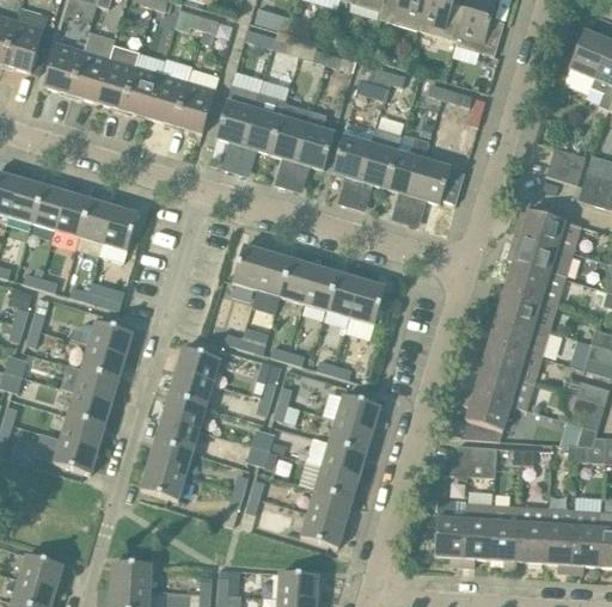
[(154,0),(153,6),(165,10),(167,0),(154,0)]
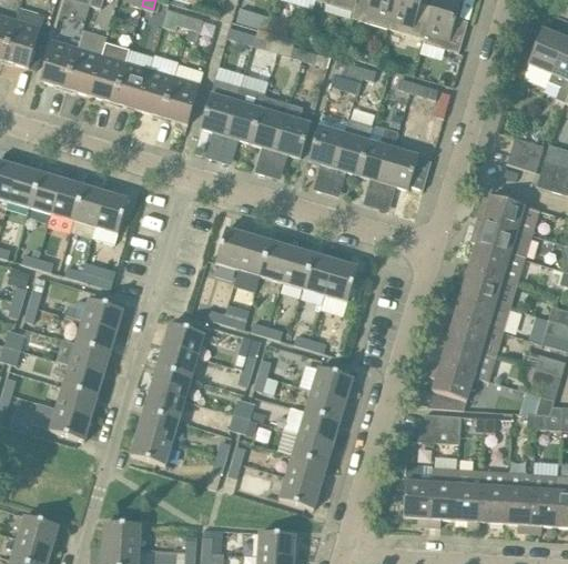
[(320,0),(352,9),(355,0),(320,0)]
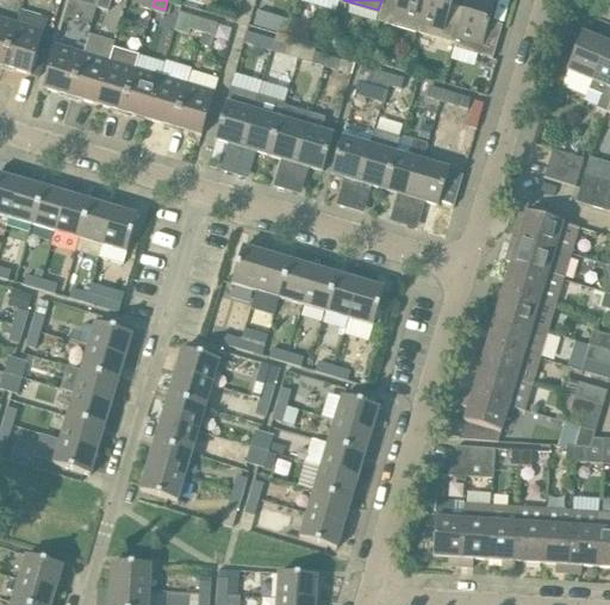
[(381,0),(378,10),(375,17),(416,29),(424,0),(381,0)]
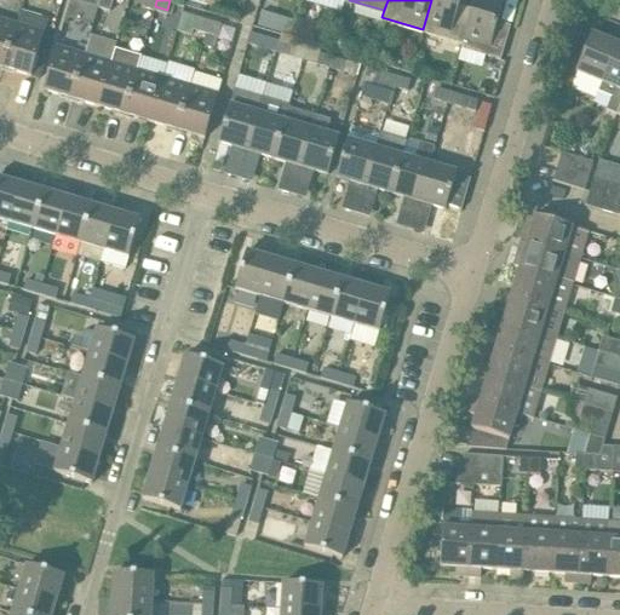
[(431,0),(423,29),(461,40),(463,41),(471,13),(470,13),(474,0),(470,12),(457,9),(458,0),(431,0)]
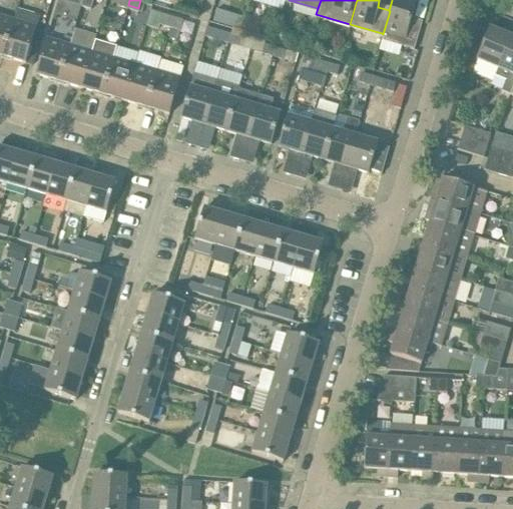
[(383,34),(382,33),(381,37),(414,46),(421,24),(410,20),(415,0),(392,0),(389,11),(390,11),(383,34)]
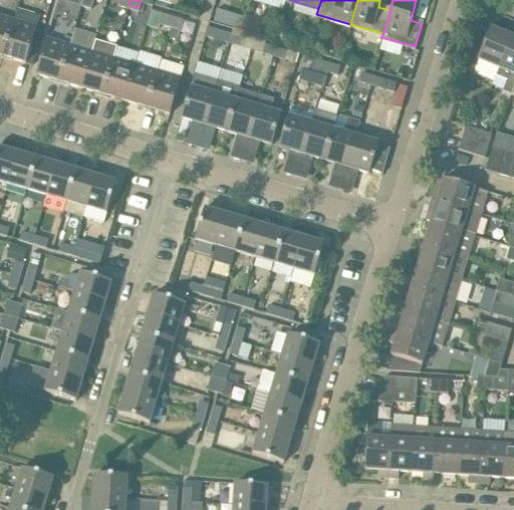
[(213,18),(227,22),(230,10),(217,6),(213,18)]
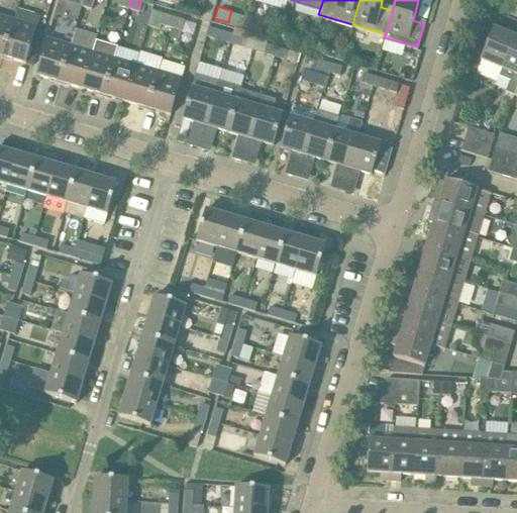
[(152,8),(147,23),(160,26),(162,21),(172,24),(175,14),(152,8)]
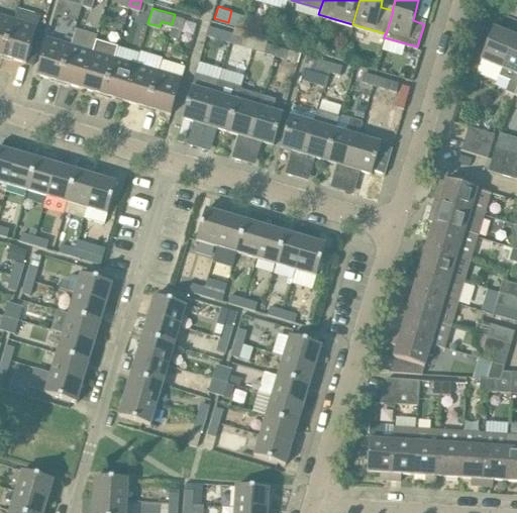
[(13,17),(0,12),(0,53),(2,54),(13,17)]
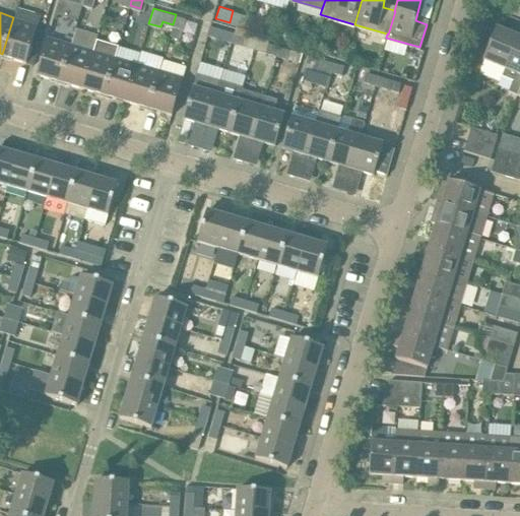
[(176,14),(173,24),(194,31),(198,20),(176,14)]
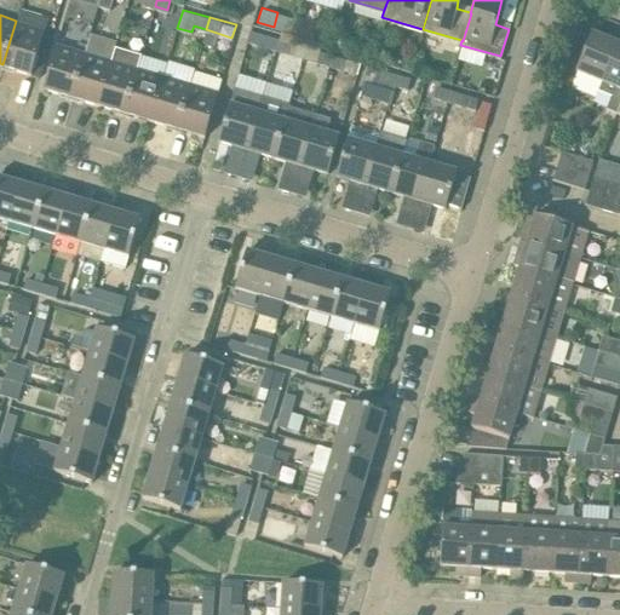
[(44,28),(16,21),(3,64),(30,73),(44,28)]
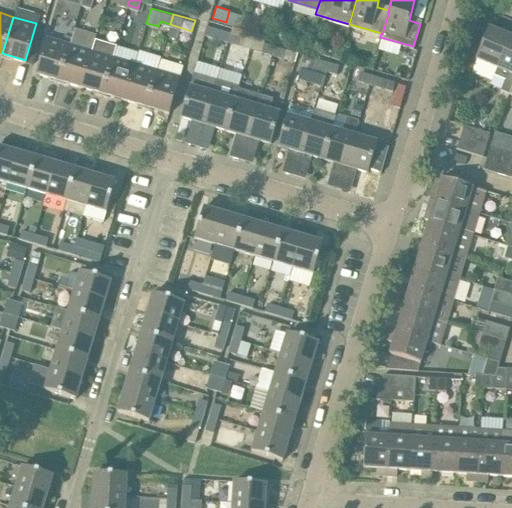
[(227,40),(230,31),(207,24),(204,33),(227,40)]
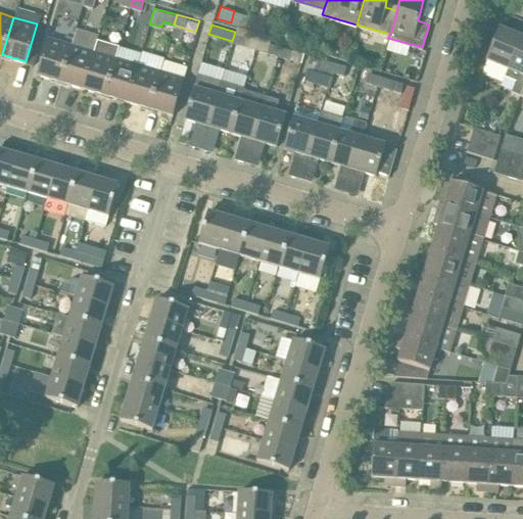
[(486,58),(508,66),(521,35),(500,26),(490,47),(479,43),(472,66),(481,69),(486,58)]
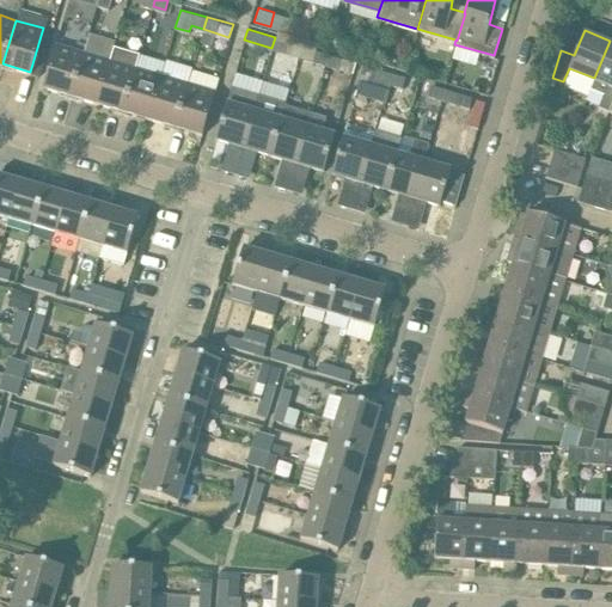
[(89,31),(83,50),(71,93),(96,102),(114,44),(115,40),(89,31)]
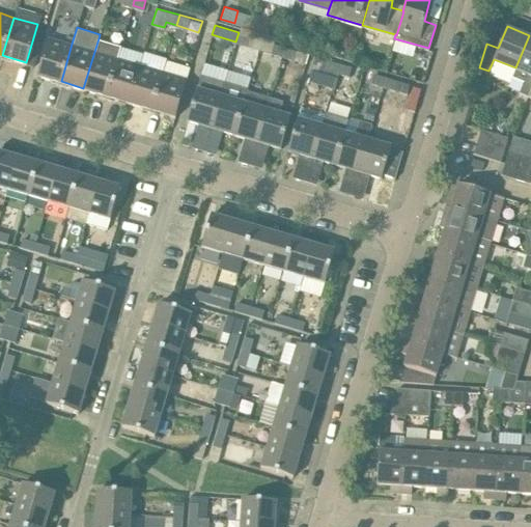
[(250,36),(239,32),(235,42),(248,45),(250,36)]
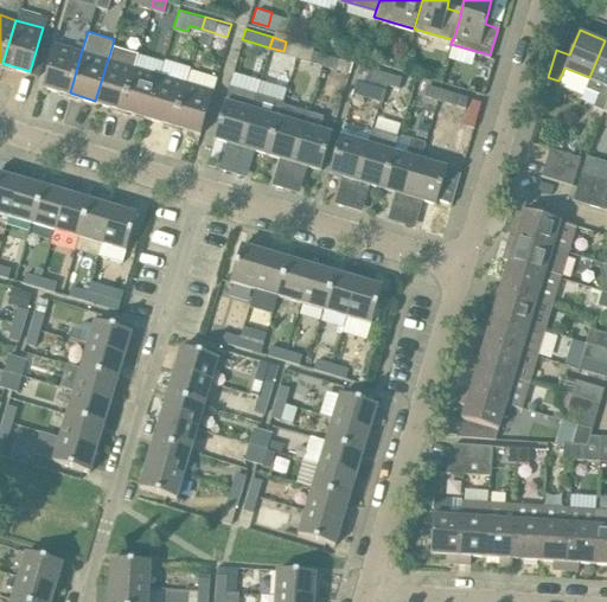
[(606,100),(606,40),(605,40),(589,77),(586,85),(599,91),(594,104),(604,108),(606,100)]
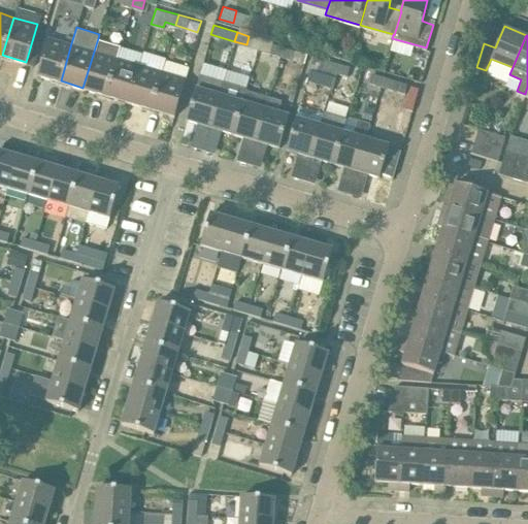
[(37,74),(61,80),(71,43),(48,36),(37,74)]
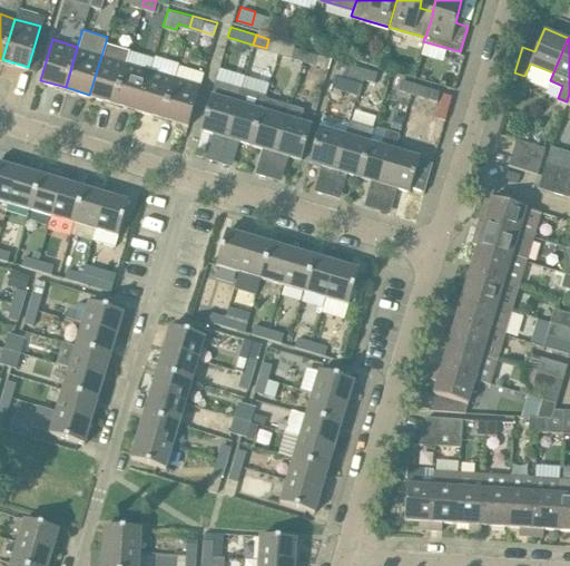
[(114,101),(126,61),(129,48),(106,41),(89,95),(114,101)]
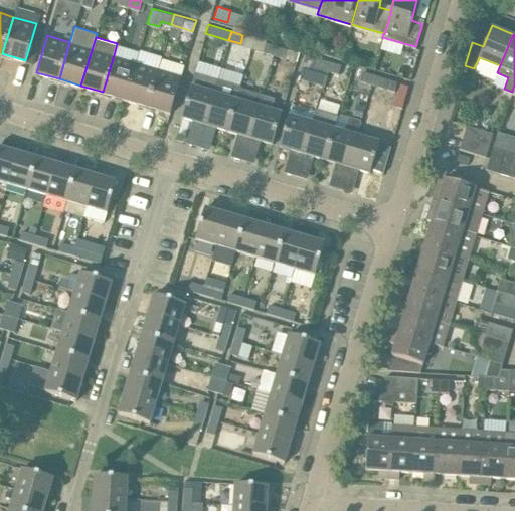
[(263,49),(274,53),(276,44),(266,41),(263,49)]
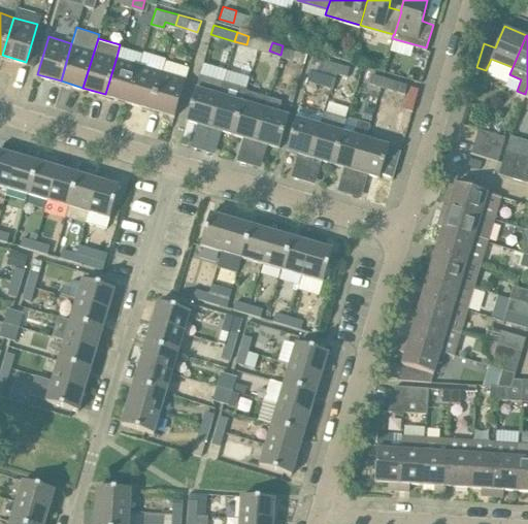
[(283,45),(281,55),(292,59),(295,50),(283,45)]
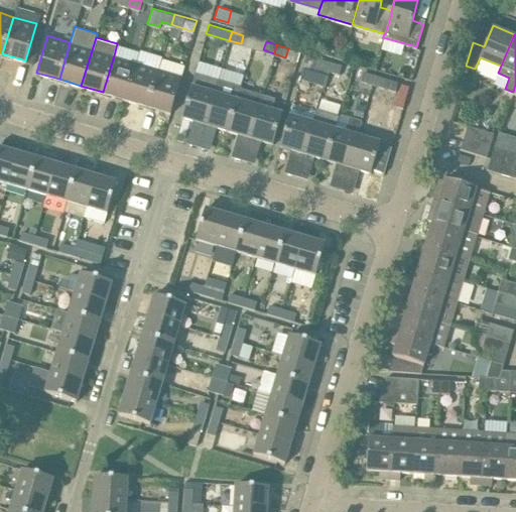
[(328,70),(330,60),(306,53),(299,77),(323,85),(328,70)]
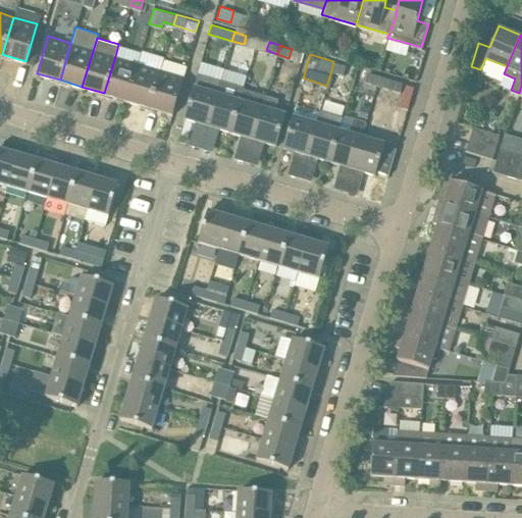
[(138,62),(115,56),(104,93),(126,100),(138,62)]
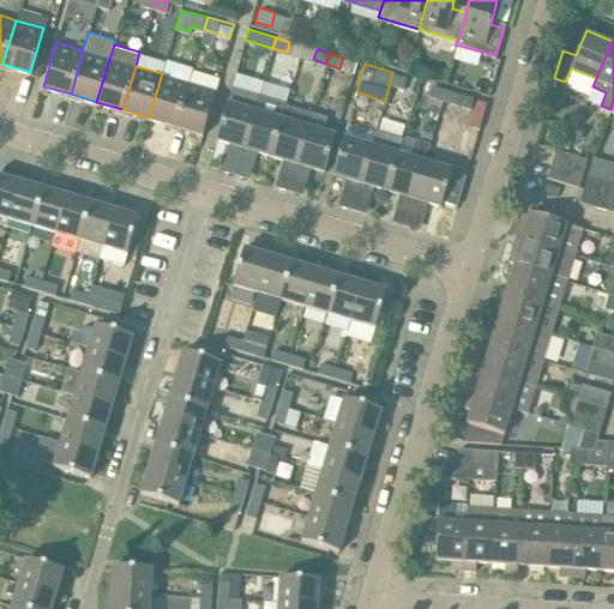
[(407,77),(392,72),(390,83),(403,86),(407,77)]
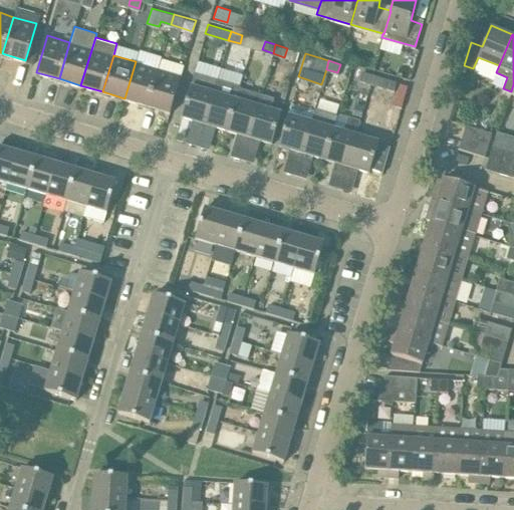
[(147,104),(158,68),(136,61),(124,98),(147,104)]
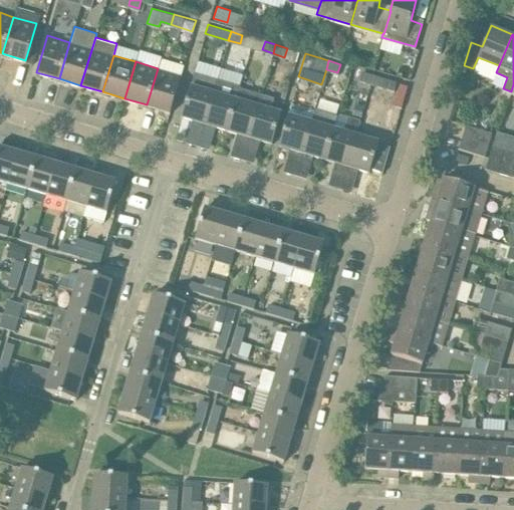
[(180,75),(158,68),(147,104),(170,111),(180,75)]
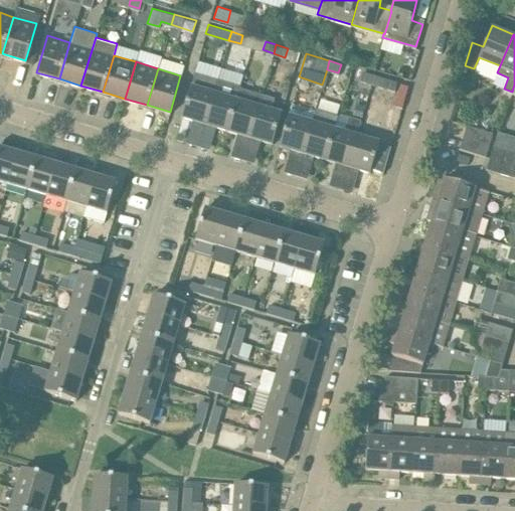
[(203,128),(213,92),(217,77),(194,70),(181,116),(192,119),(191,125),(203,128)]
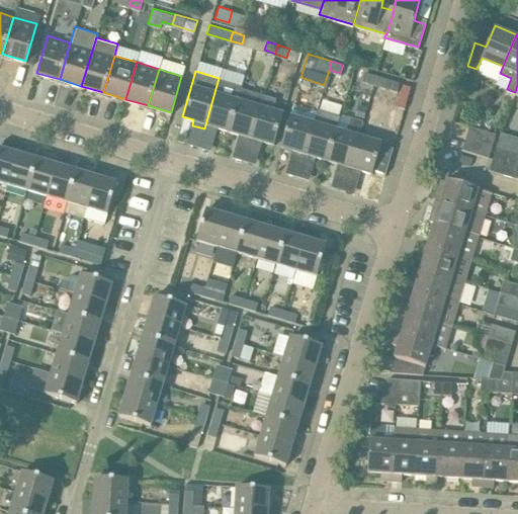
[(373,83),(376,75),(364,71),(362,80),(373,83)]
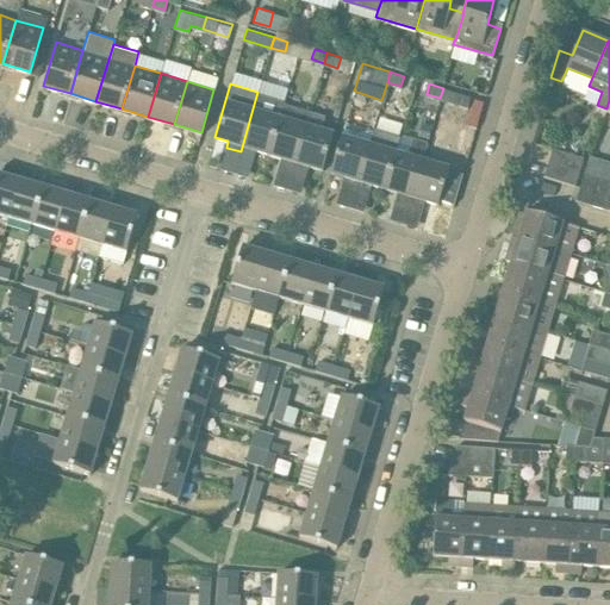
[(443,88),(440,98),(467,106),(471,95),(443,88)]
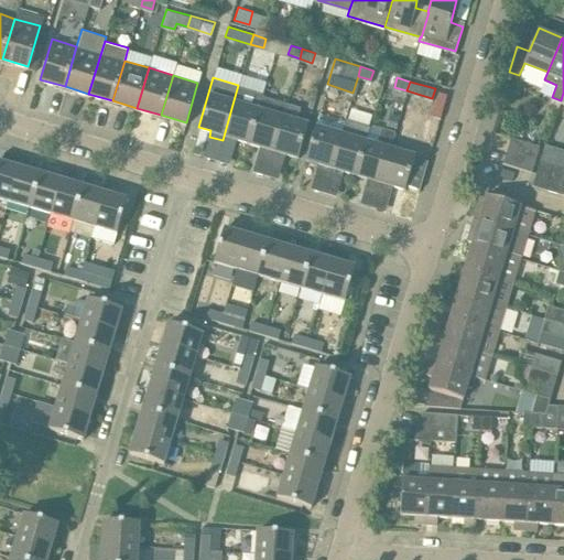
[(431,114),(440,116),(446,94),(438,90),(431,114)]
